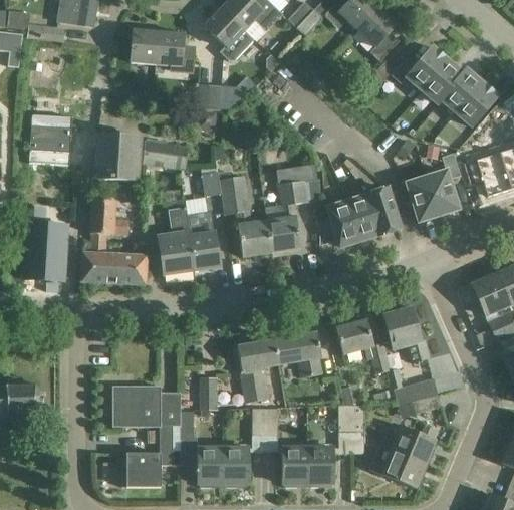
[(94,26),(97,0),(61,0),(58,21),(94,26)]
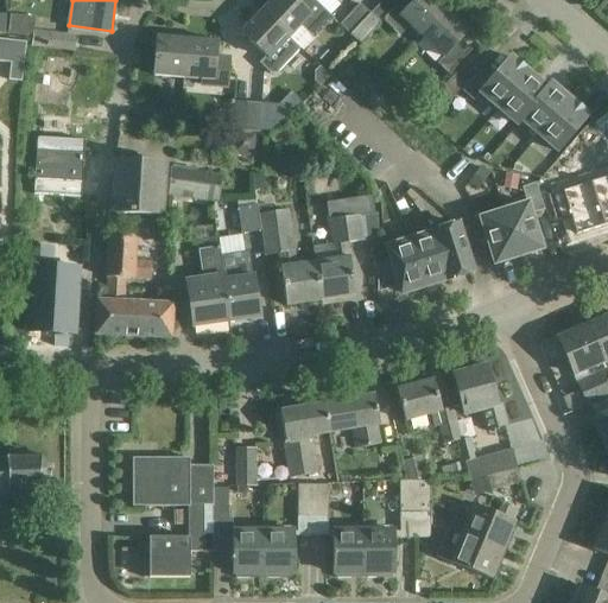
[(273,0),(264,11),(290,35),(299,24),(314,36),(333,17),(316,0),(273,0)]
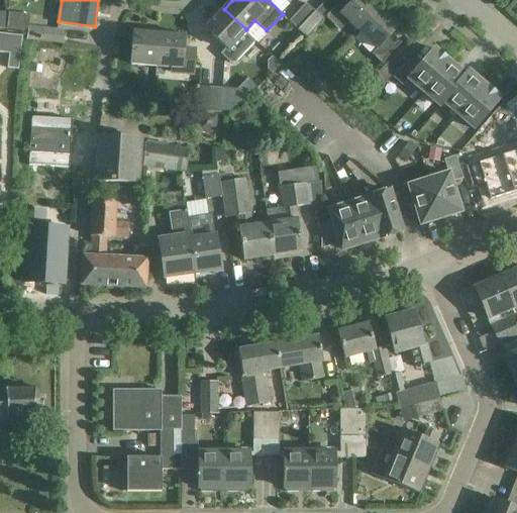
[(306,0),(289,18),(298,26),(315,9),(306,0)]
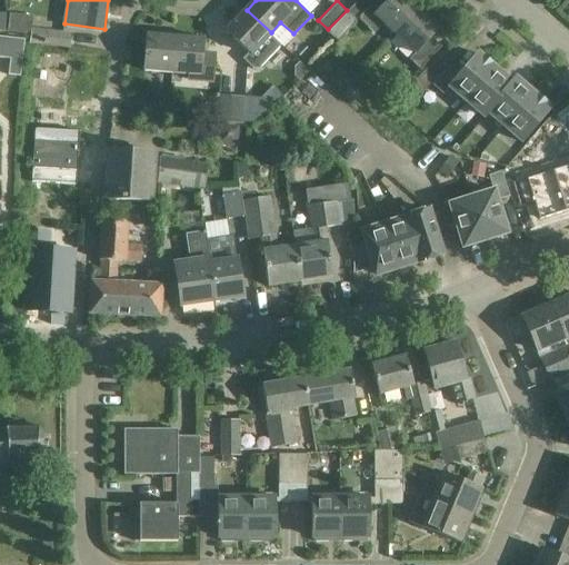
[(371,0),(358,16),(375,31),(383,21),(395,31),(419,6),(418,5),(412,0),(371,0)]
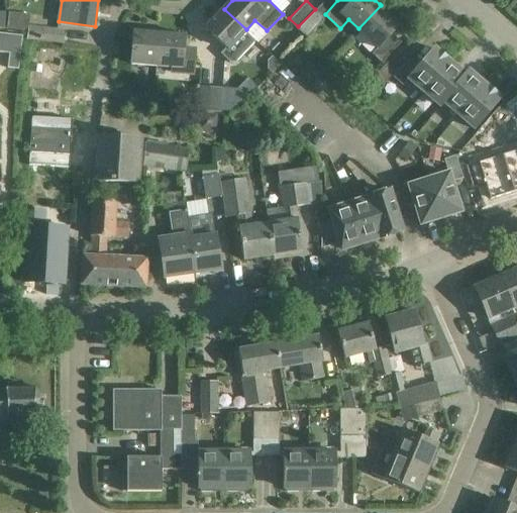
[(381,5),(358,28),(375,44),(370,49),(380,60),(400,38),(392,31),(399,23),(381,5)]
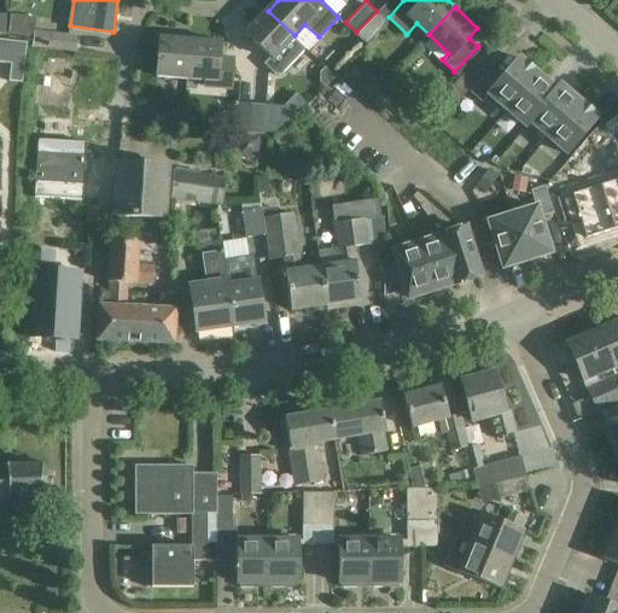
[(7,31),(33,35),(35,28),(36,15),(10,11),(7,31)]
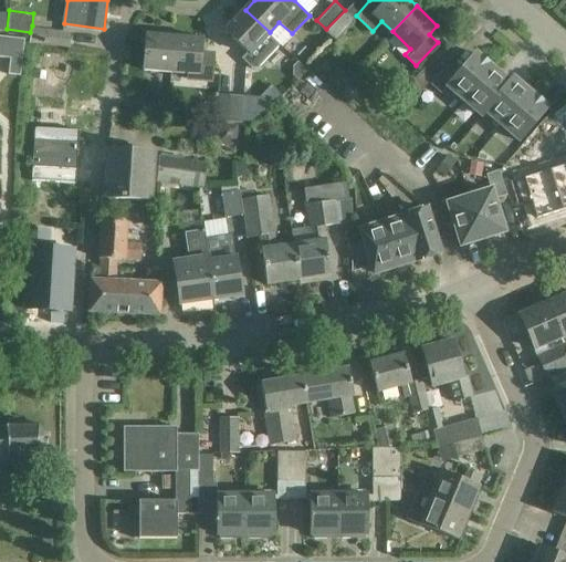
[(271,33),(270,32),(245,10),(227,30),(248,50),(241,55),(252,65),(257,65),(280,41),(271,33)]
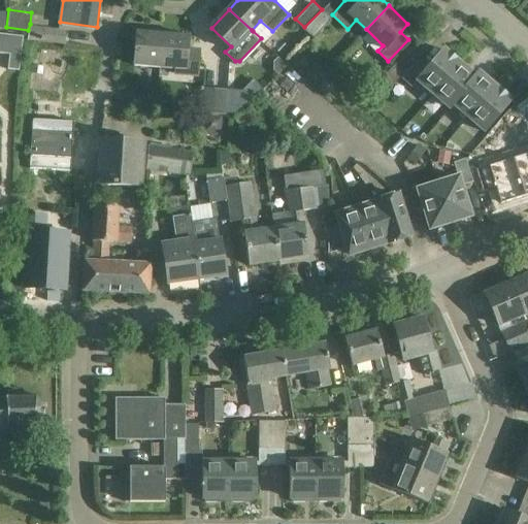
[(322,9),(304,27),(312,36),(330,18),(330,17),(322,9)]
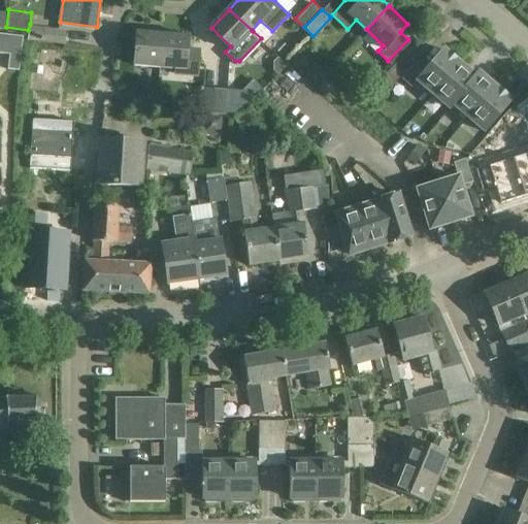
[(30,24),(28,30),(27,38),(65,42),(67,28),(30,24)]
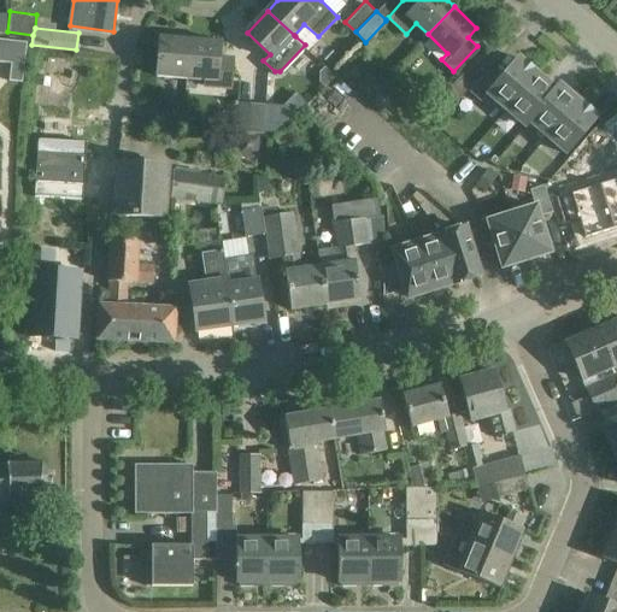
[(156,74),(188,76),(192,37),(158,35),(156,74)]
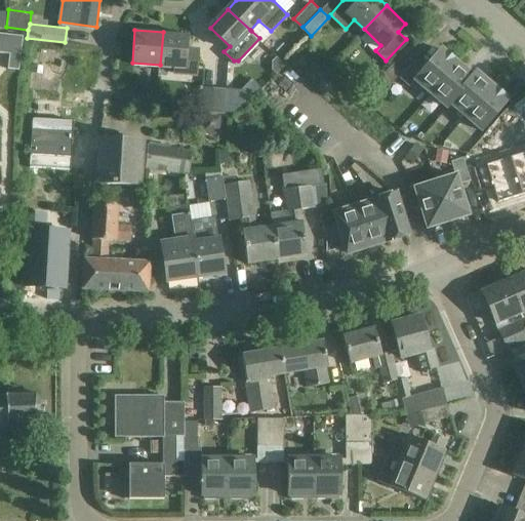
[(22,34),(0,31),(0,50),(8,51),(6,67),(16,69),(22,34)]
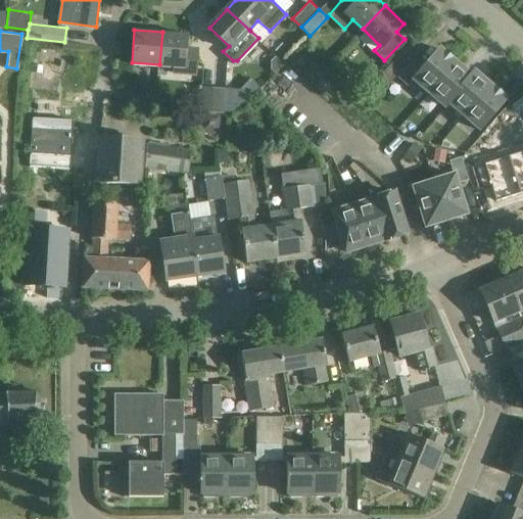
[(162,32),(159,64),(185,65),(184,72),(195,73),(197,46),(186,45),(187,33),(162,32)]
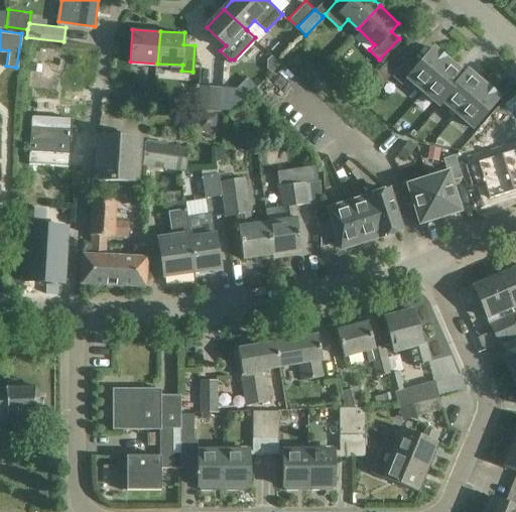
[(432,45),(417,64),(408,56),(392,75),(402,83),(407,77),(423,90),(450,60),(432,45)]
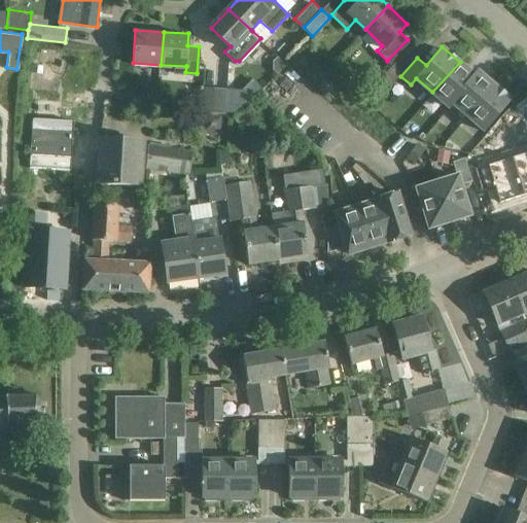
[(395,58),(390,63),(378,75),(388,83),(406,66),(395,58)]
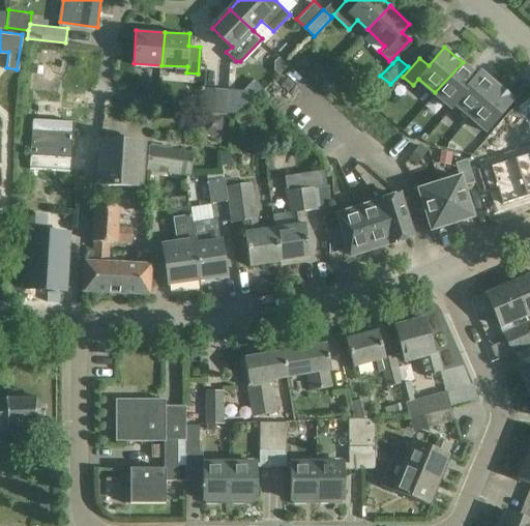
[(435,92),(450,107),(453,103),(477,75),(476,74),(463,62),(435,92)]
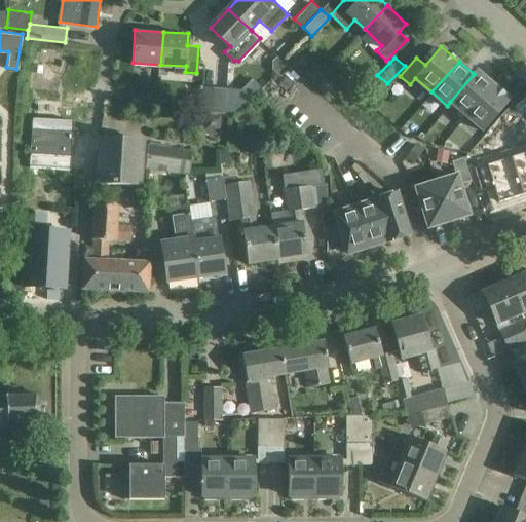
[(492,83),(476,69),(473,73),(474,74),(450,102),(464,114),(492,83)]
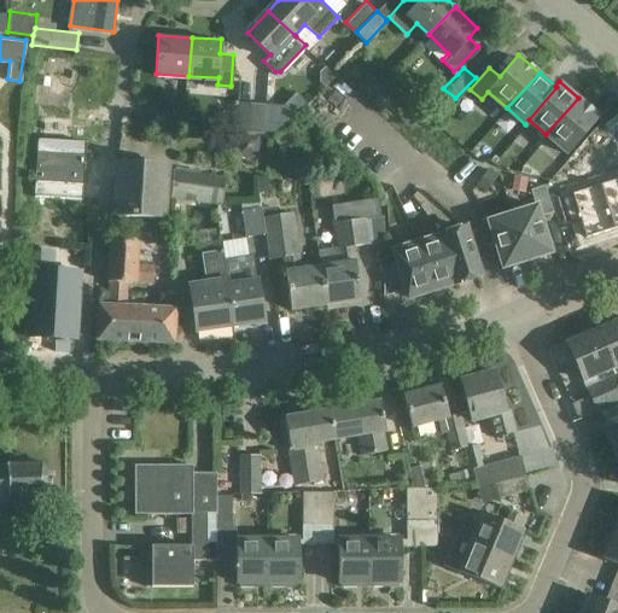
[(266,101),(263,129),(277,130),(308,100),(297,89),(283,103),(266,101)]
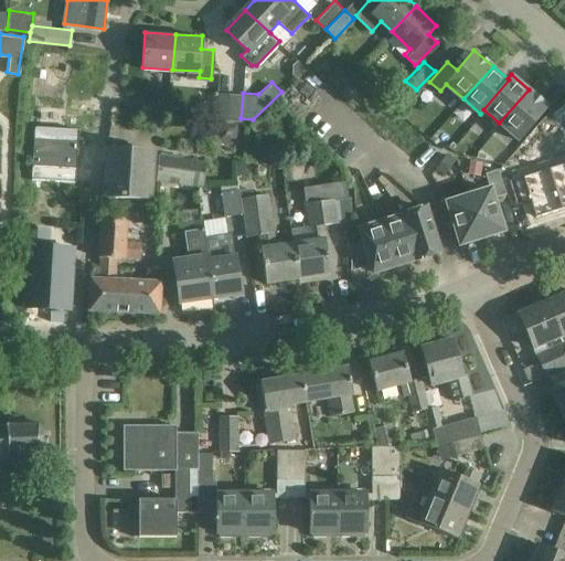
[(546,104),(529,90),(499,123),(518,138),(546,104)]
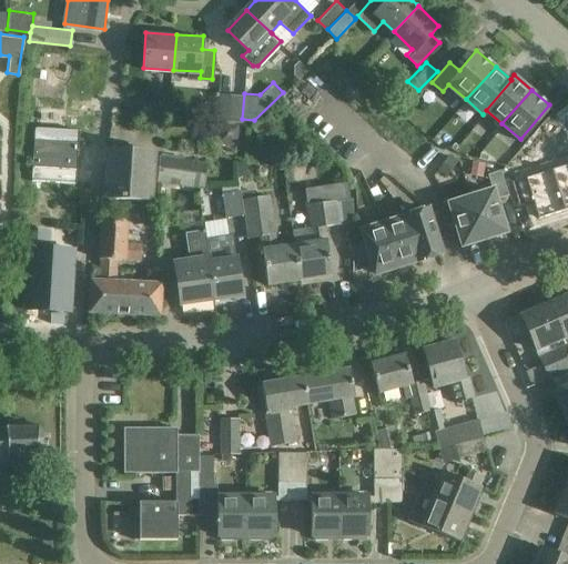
[(214,119),(229,120),(231,92),(216,91),(214,119)]
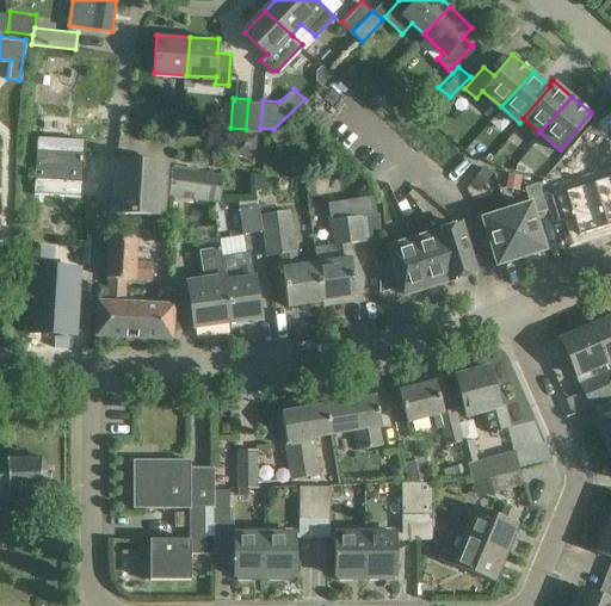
[(248,99),(246,129),(260,130),(260,128),(263,100),(248,99)]
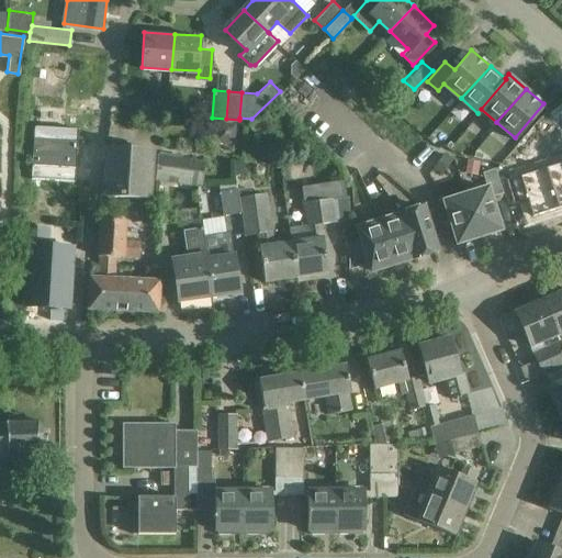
[(214,119),(212,138),(234,141),(236,120),(214,119)]
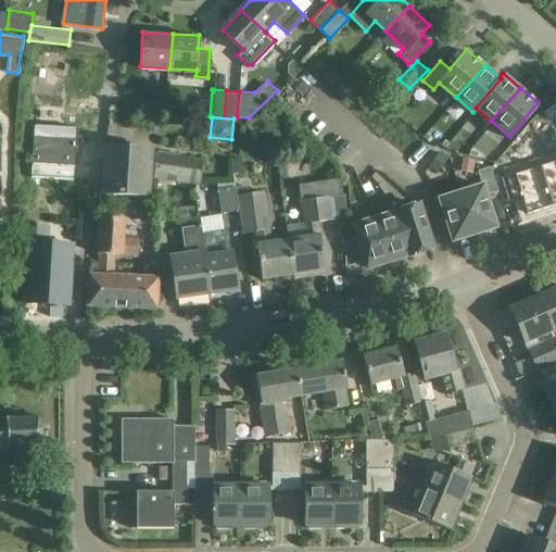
[(76,126),(35,124),(32,177),(73,179),(76,126)]
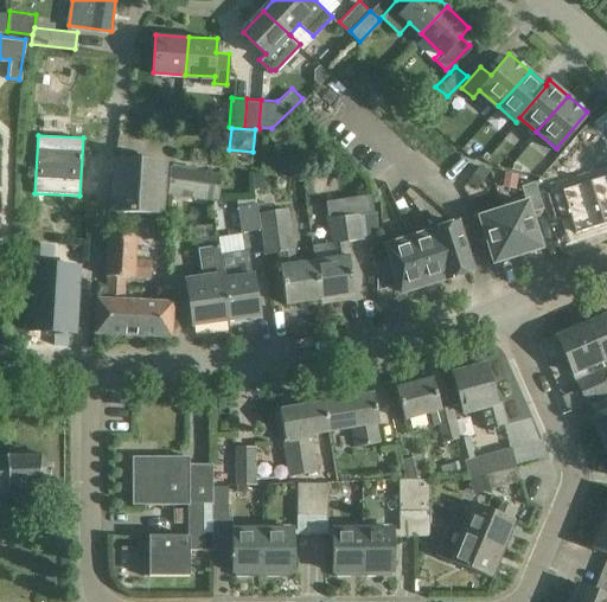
[(116,159),(113,211),(164,215),(166,191),(168,162),(116,159)]
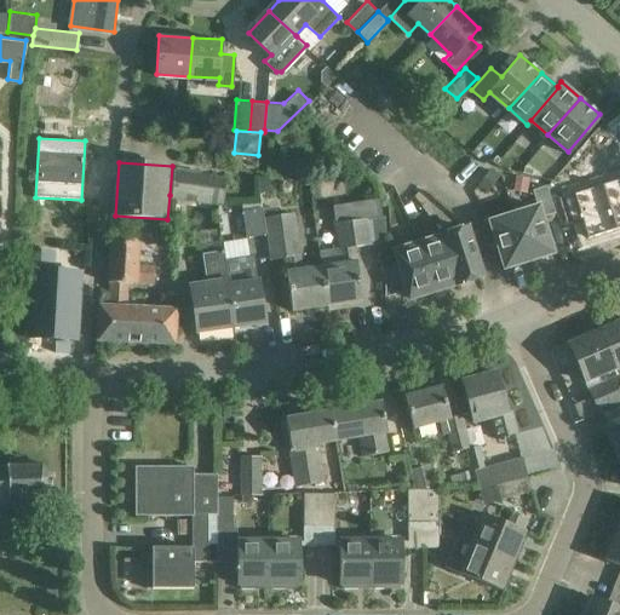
[(174,165),(170,195),(224,203),(228,176),(174,165)]
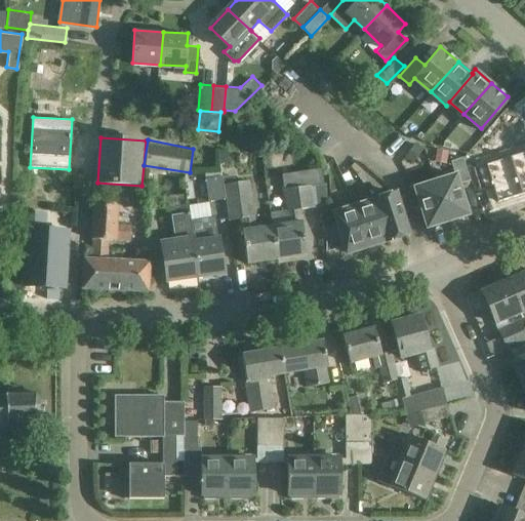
[(415,143),(405,155),(412,160),(421,148),(415,143)]
